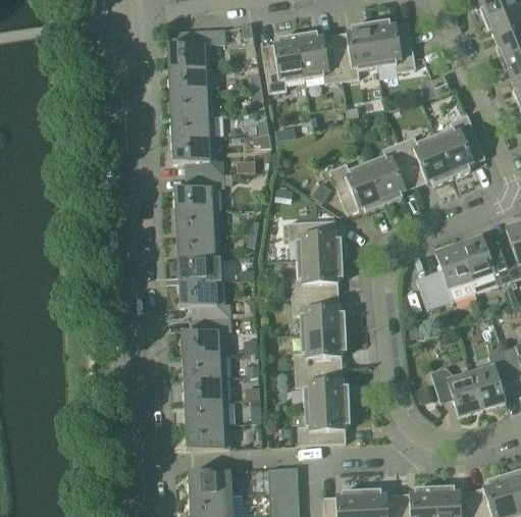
[(479,0),(482,7),(480,8),(484,20),(520,5),(520,0),(479,0)]
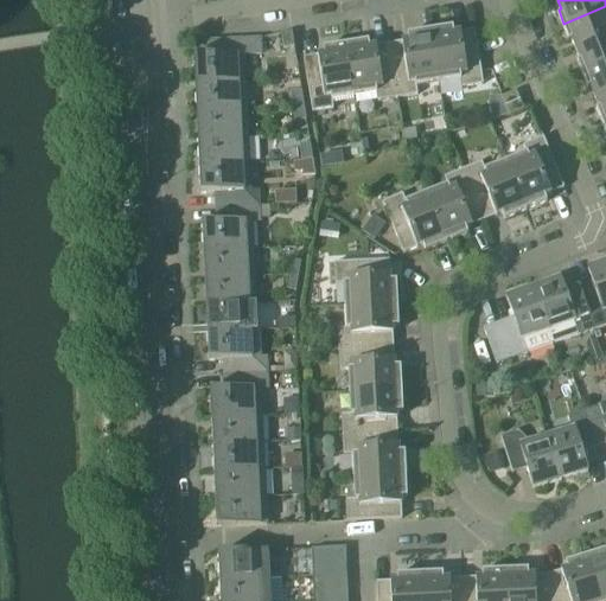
[(572,36),(576,46),(605,32),(605,6),(563,24),(569,37),(572,36)]
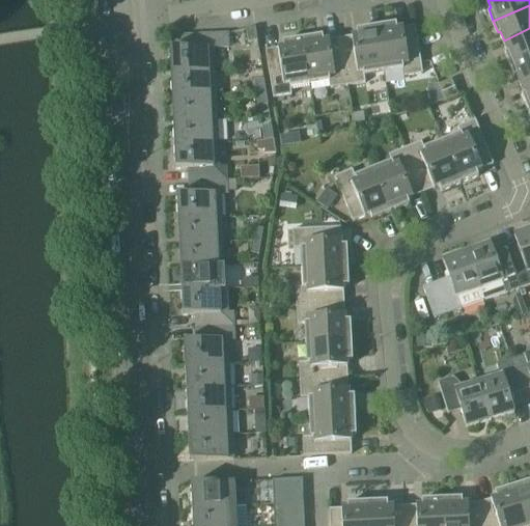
[(396,20),(377,23),(384,68),(403,65),(405,73),(423,70),(415,23),(397,26),(396,20)]
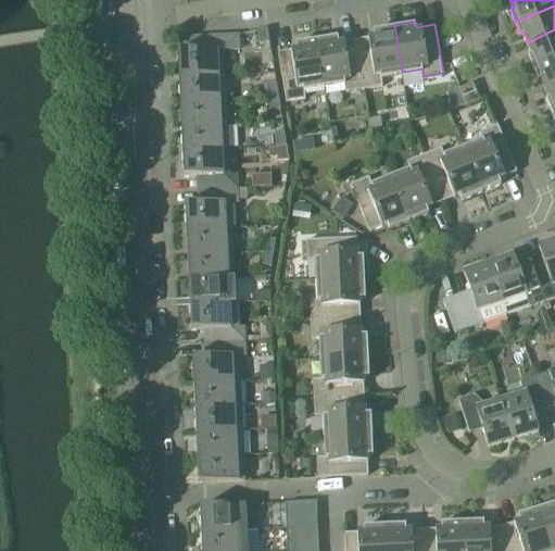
[(375,34),(356,36),(365,86),(383,83),(381,75),(402,72),(394,24),(374,28),(375,34)]
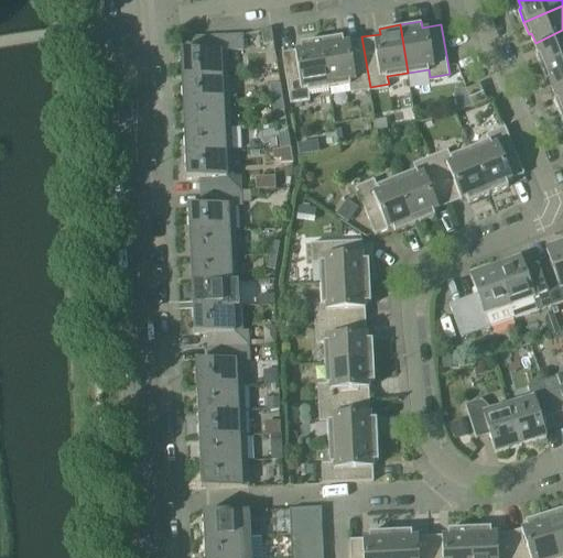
[(271,25),(262,28),(264,41),(273,40),(271,25)]
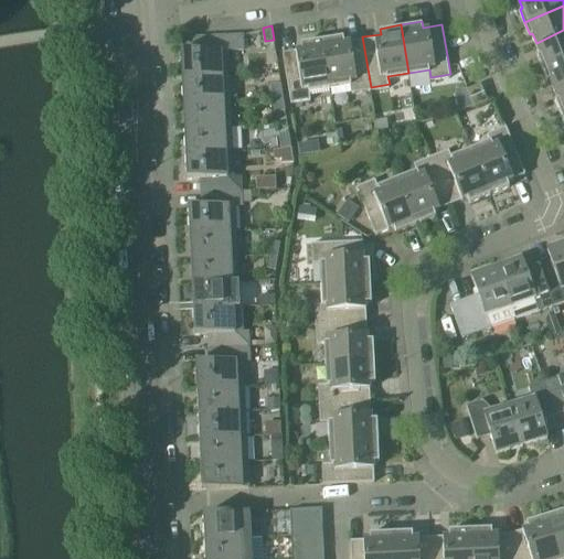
[(538,53),(542,66),(563,56),(563,30),(536,43),(540,52),(538,53)]
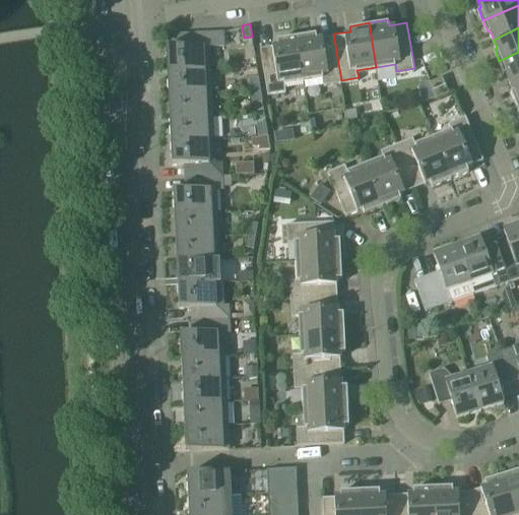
[(166,45),(167,69),(210,67),(209,44),(223,44),(223,29),(178,31),(178,45),(166,45)]
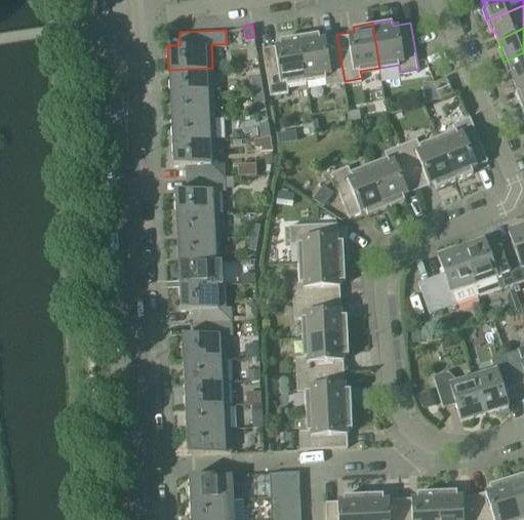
[(319,32),(299,35),(307,80),(326,77),(327,84),(345,81),(336,34),(320,37),(319,32)]
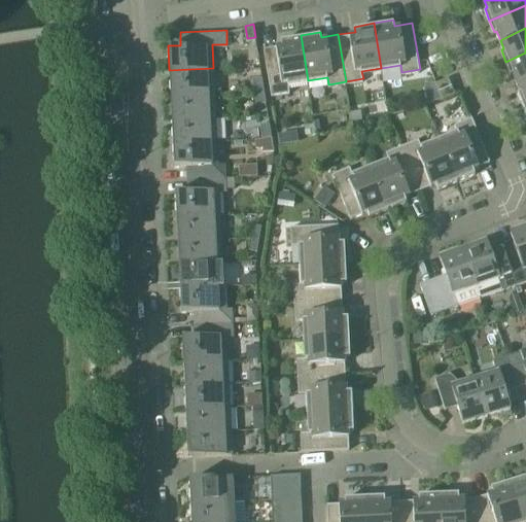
[(308,80),(301,35),(281,38),(282,43),(264,46),(272,94),(290,91),(288,83),(308,80)]
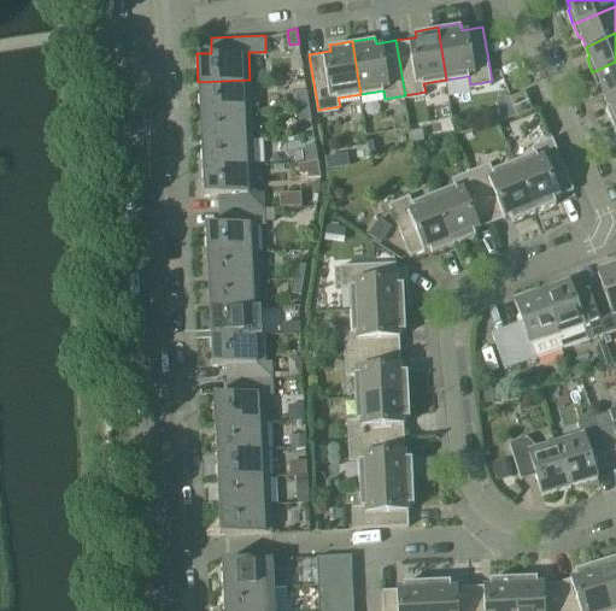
[(600,84),(605,95),(615,90),(615,62),(592,72),(598,86),(600,84)]
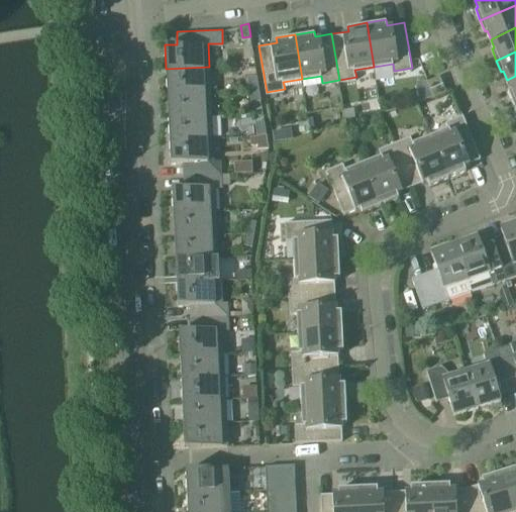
[(166,69),(168,92),(210,90),(209,67),(166,69)]
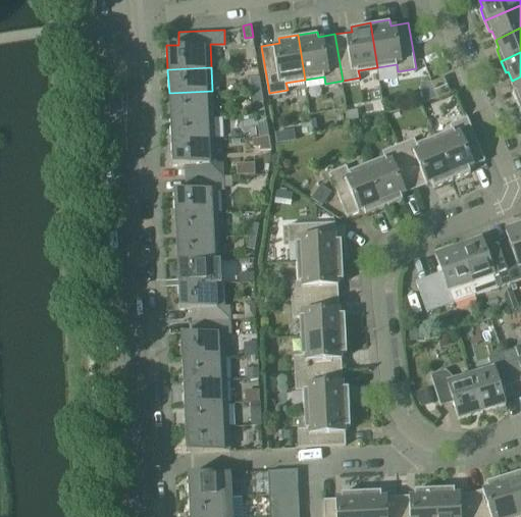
[(251,75),(253,89),(262,87),(259,74),(251,75)]
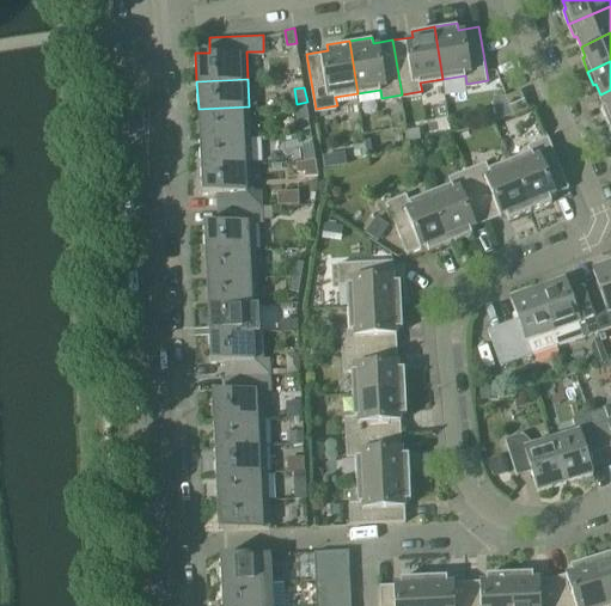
[(521,87),(506,93),(514,112),(529,106),(521,87)]
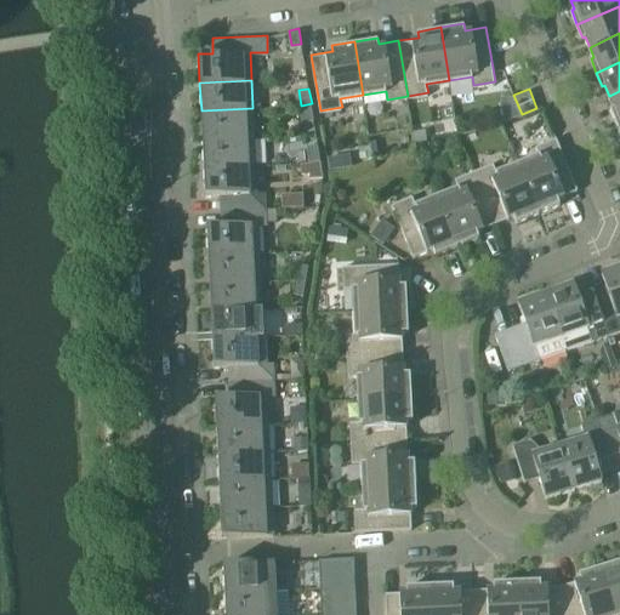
[(610,107),(616,121),(619,119),(619,91),(609,96),(613,106),(610,107)]
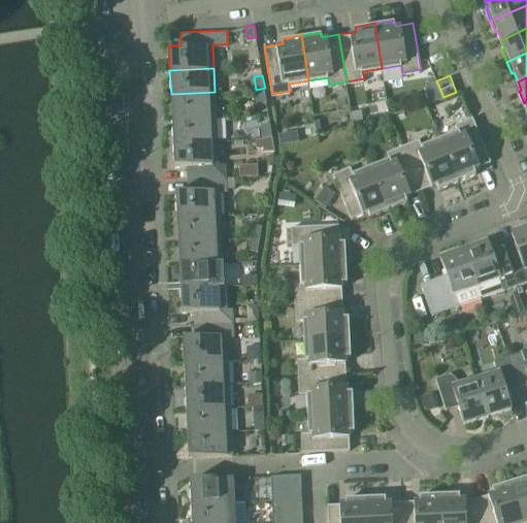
[(265,88),(256,90),(258,102),(266,101),(265,88)]
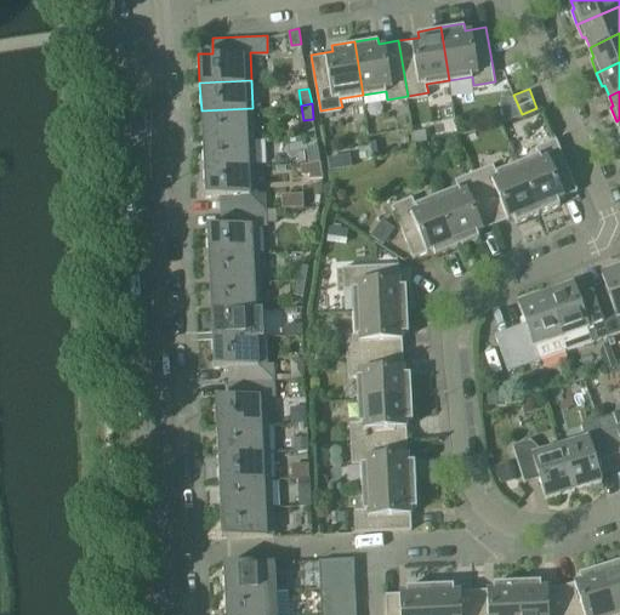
[(202,110),(203,138),(254,136),(252,108),(202,110)]
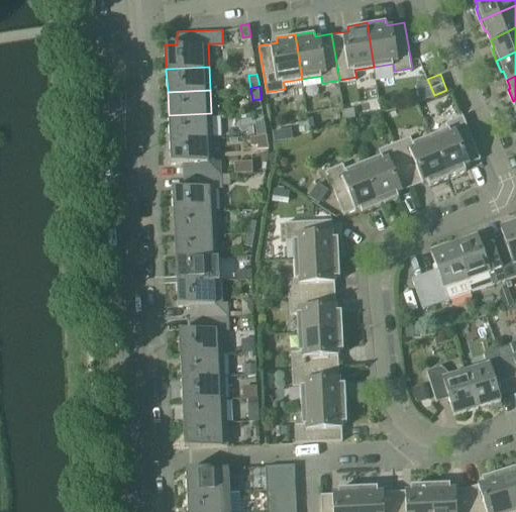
[(347,115),(355,114),(353,106),(345,107),(347,115)]
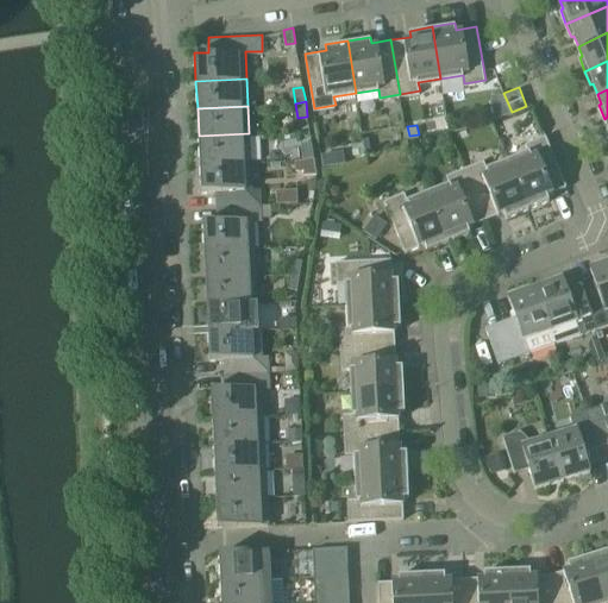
[(199,136),(200,162),(250,159),(249,133),(199,136)]
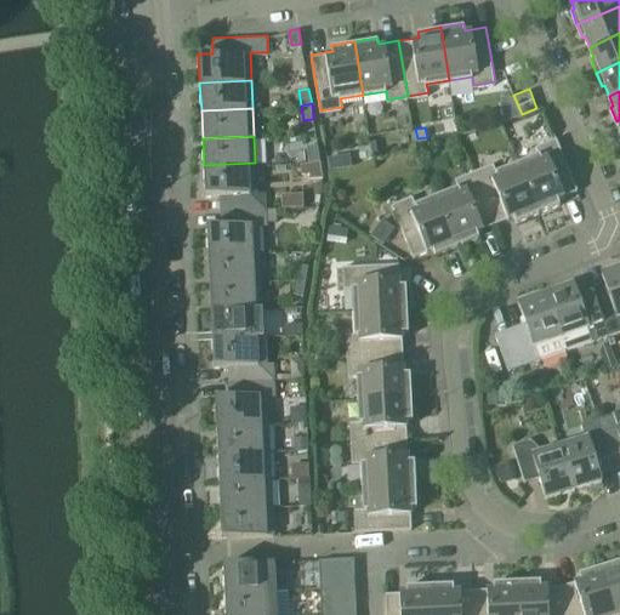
[(540,153),(518,161),(539,211),(561,203),(558,197),(578,188),(557,136),(536,144),(540,153)]
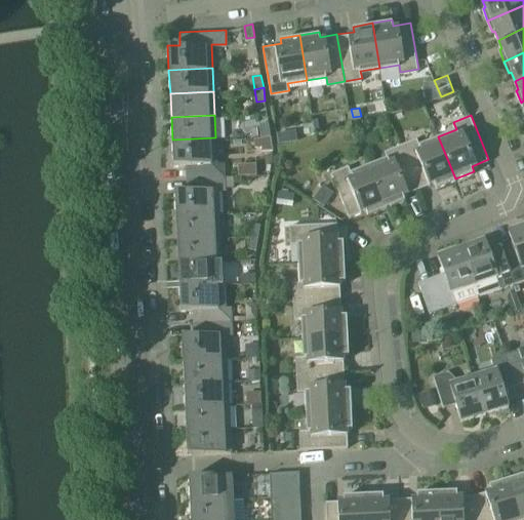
[(269,120),(259,122),(262,134),(271,133),(269,120)]
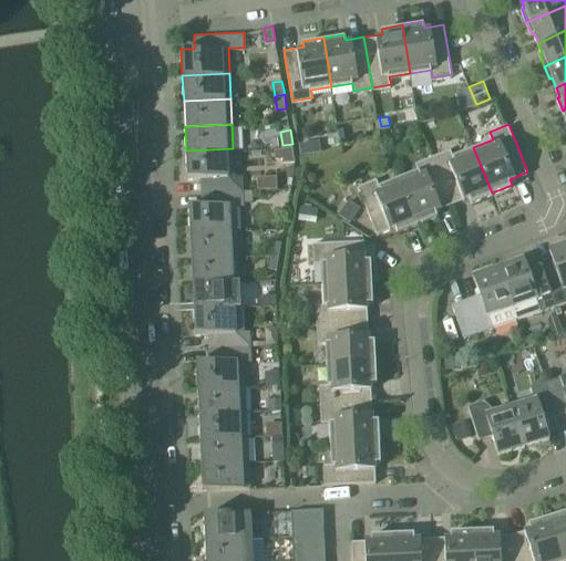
[(301,152),(309,151),(308,141),(299,143),(301,152)]
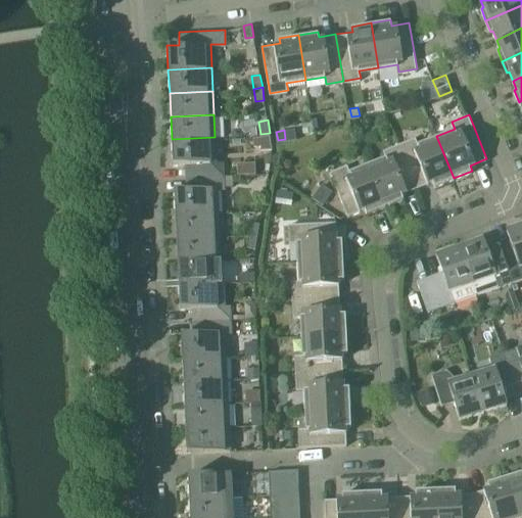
[(272,146),(270,133),(261,134),(261,135),(253,136),(254,144),(262,143),(262,147),(272,146)]
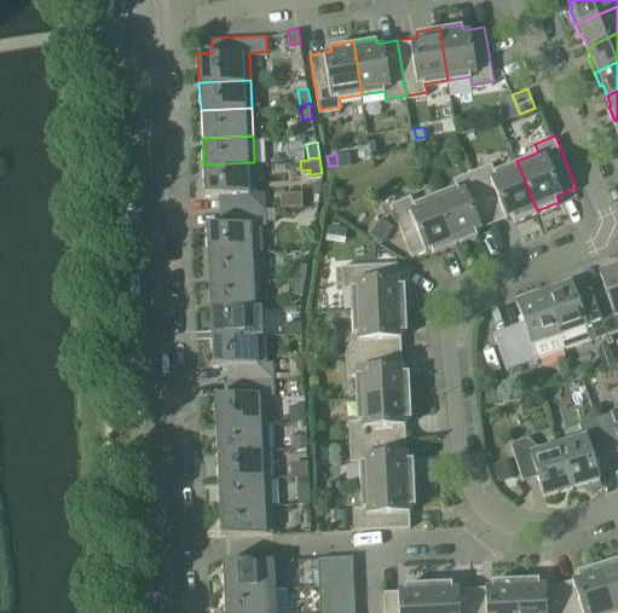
[(492,161),(473,168),(494,221),(513,213),(515,219),(537,210),(517,161),(495,169),(492,161)]
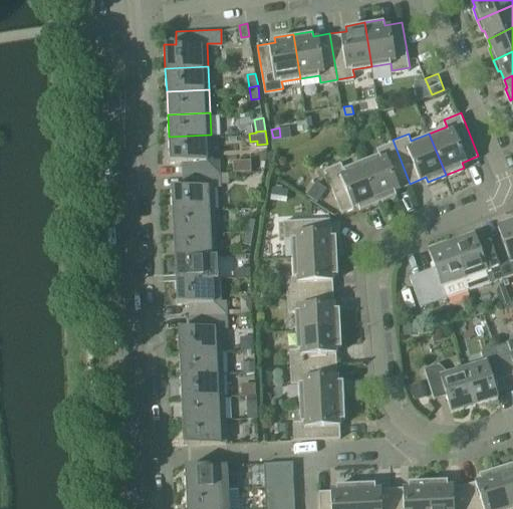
[(188,160),(189,173),(219,171),(218,158),(213,158),(211,135),(169,137),(170,161),(188,160)]
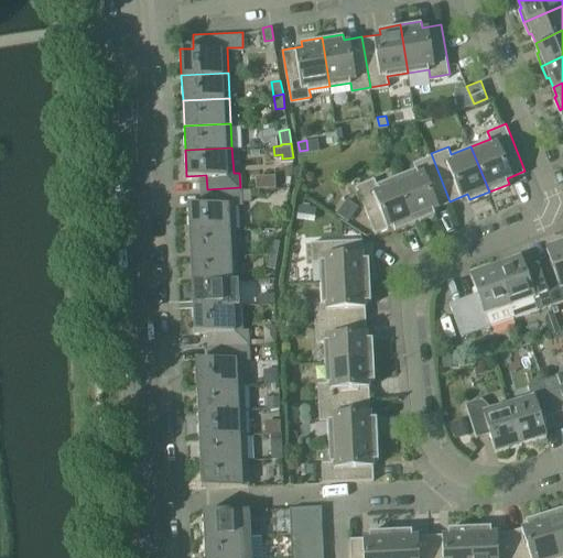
[(417,168),(397,176),(415,221),(435,214),(433,208),(450,201),(431,153),(413,161),(417,168)]
